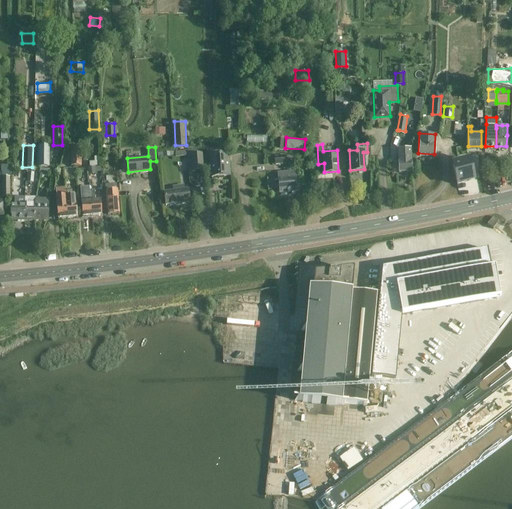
[(412,169),(410,147),(397,148),(399,170),(412,169)]
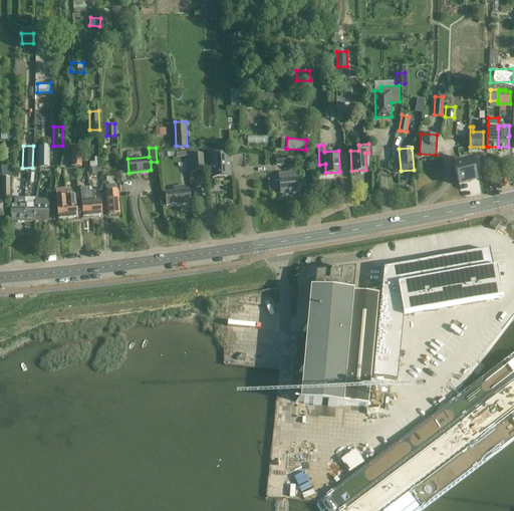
[(205,169),(203,153),(191,154),(193,170),(205,169)]
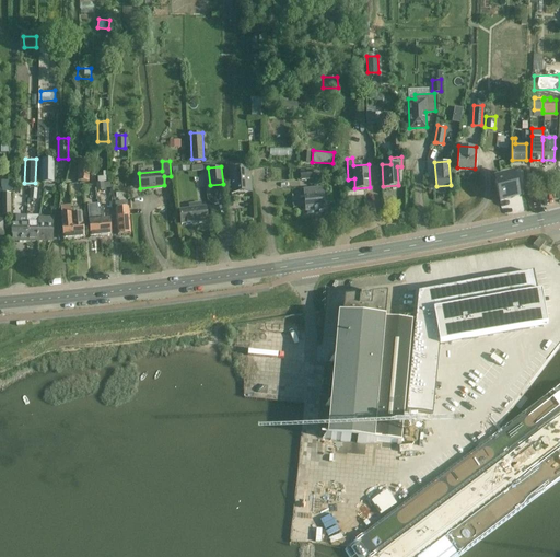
[(251,190),(249,167),(230,169),(231,192),(251,190)]
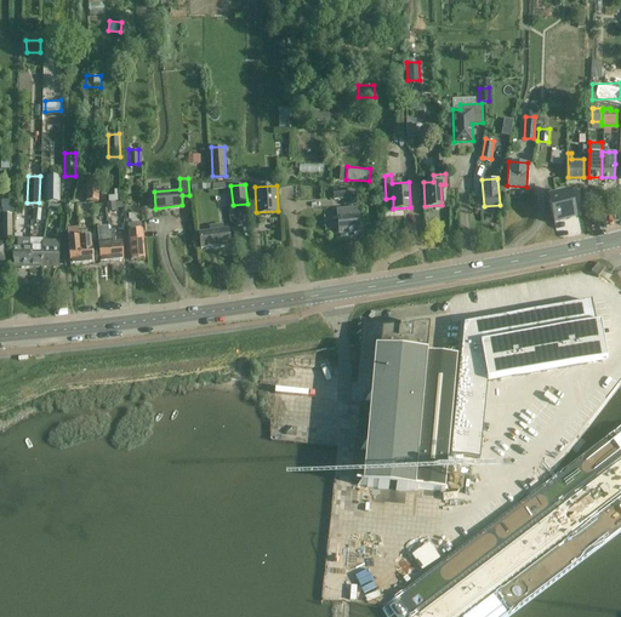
[(60,189),(46,189),(46,200),(60,200),(60,189)]
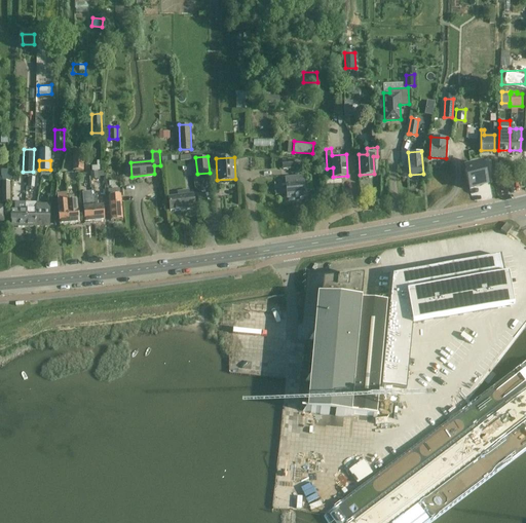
[(487,184),(482,163),(472,165),(473,169),(465,171),(470,188),(478,186),(478,184),(480,183),(481,185),(487,184)]
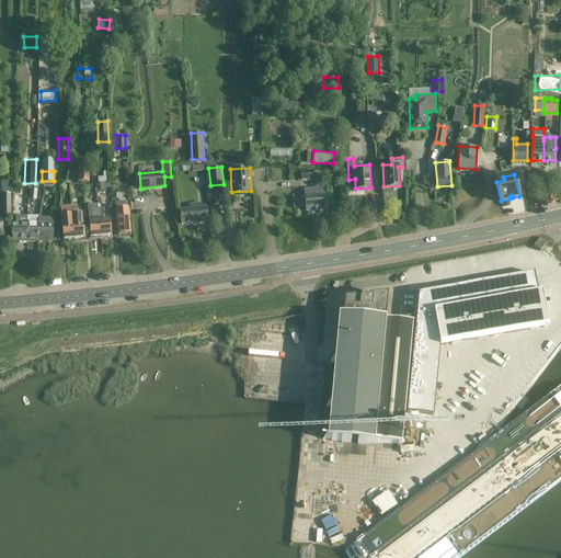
[(81,192),(80,183),(69,185),(70,193),(81,192)]
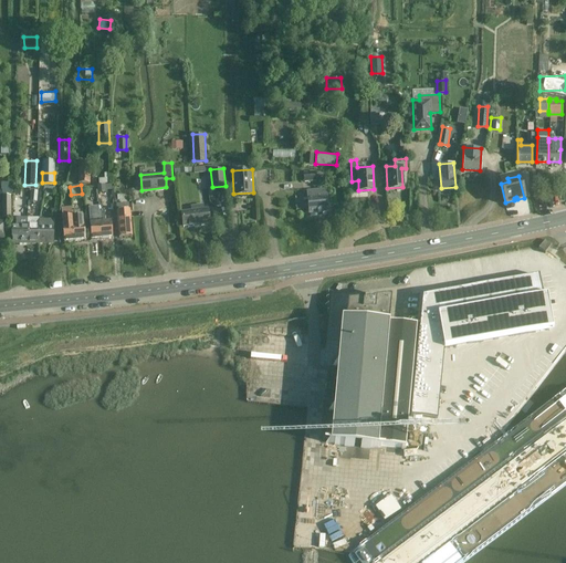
[(328,210),(326,187),(306,189),(308,212),(328,210)]
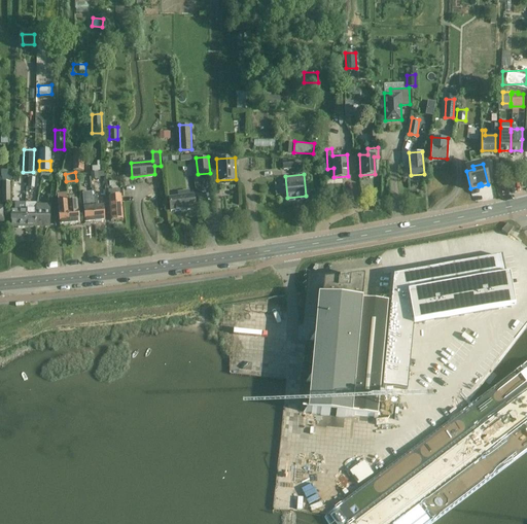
[(108,188),(108,195),(110,219),(123,218),(120,187),(108,188)]
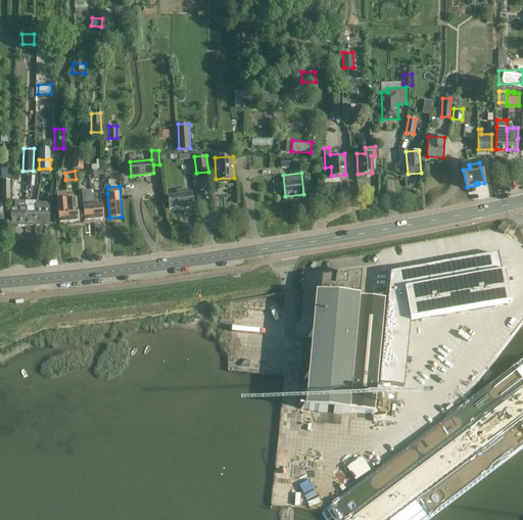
[(91,188),(82,189),(83,205),(85,220),(93,219),(92,199),(91,193),(91,188)]
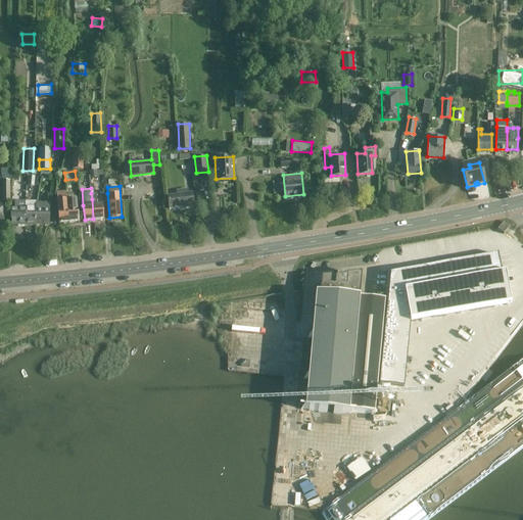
[(177,193),(167,195),(169,208),(193,204),(192,191),(190,192),(190,188),(176,189),(177,193)]
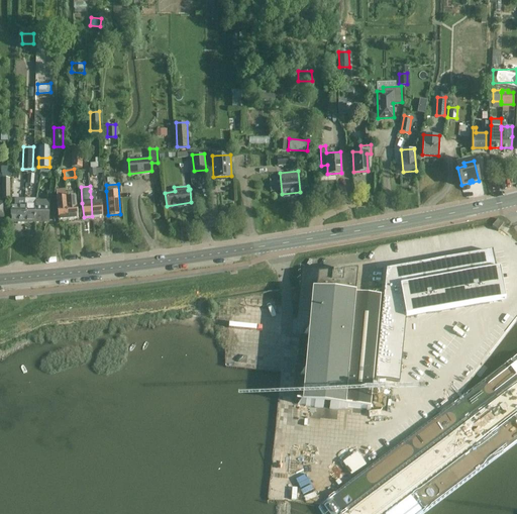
[(60,197),(57,197),(59,218),(69,217),(67,197),(66,187),(59,188),(60,197)]
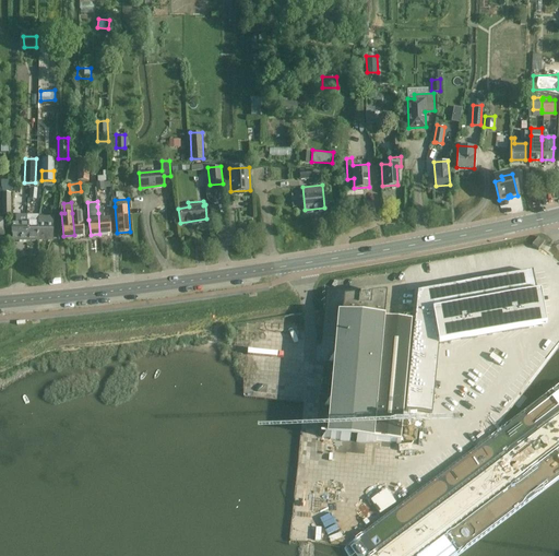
[(103,205),(97,206),(98,213),(99,234),(110,233),(108,217),(104,217),(103,205)]
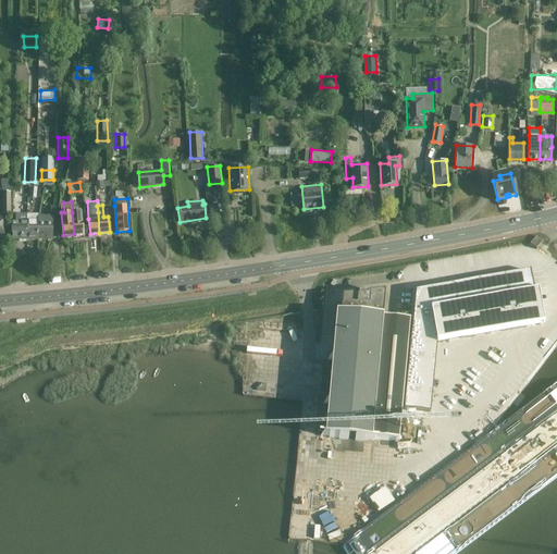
[(81,211),(72,212),(74,234),(83,234),(81,211)]
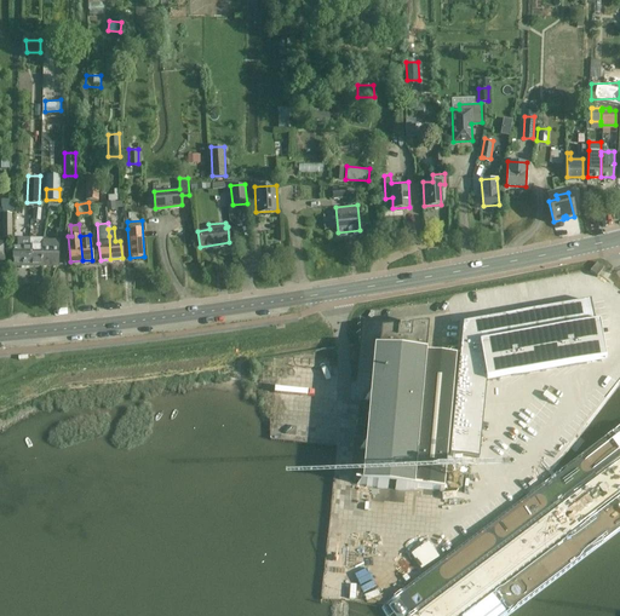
[(17,264),(30,264),(32,254),(30,254),(30,236),(17,236),(17,264)]
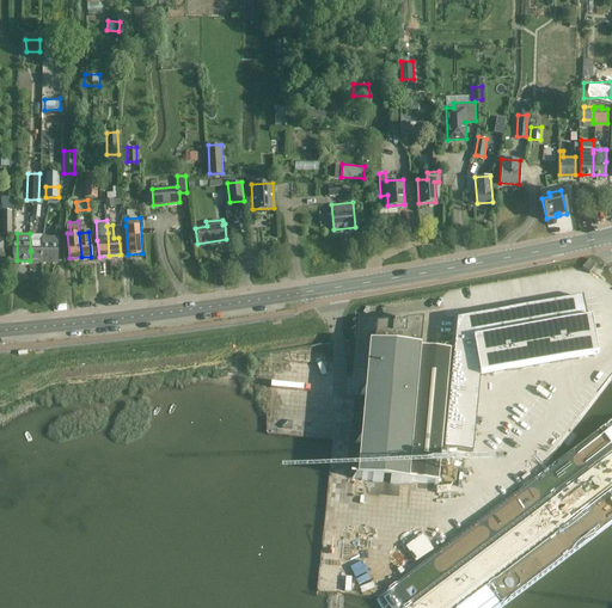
[(42,233),(30,233),(30,251),(31,251),(30,260),(41,260),(41,251),(42,251),(42,234),(42,233)]
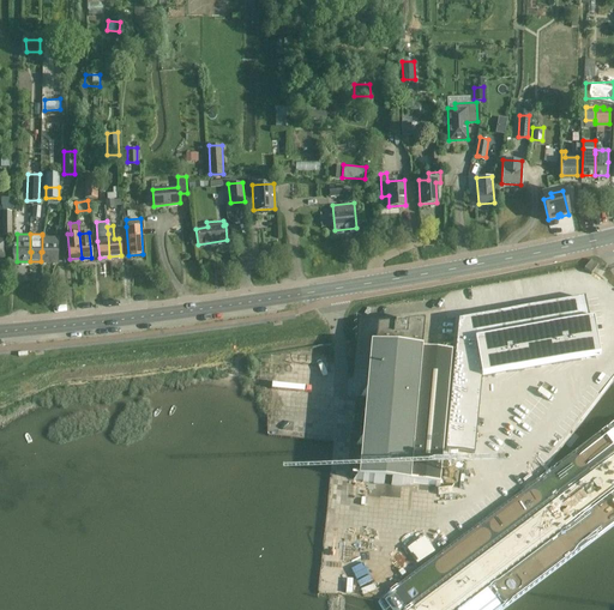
[(58,235),(42,235),(42,252),(41,252),(41,261),(58,261),(58,235)]
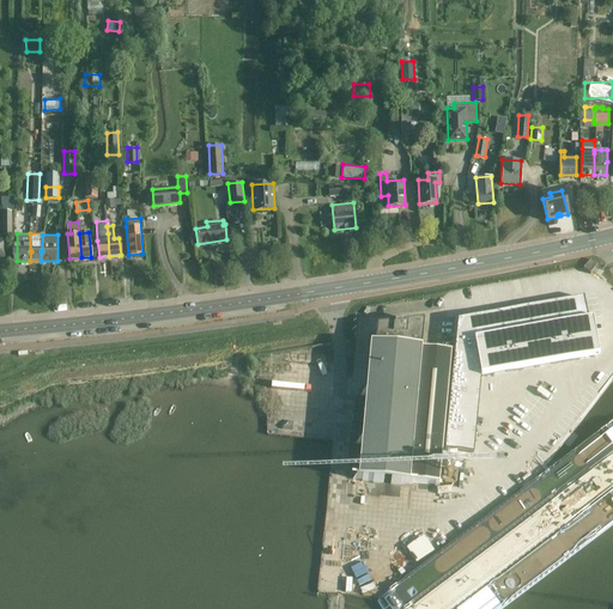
[(598,262),(590,256),(583,266),(590,270),(598,262)]
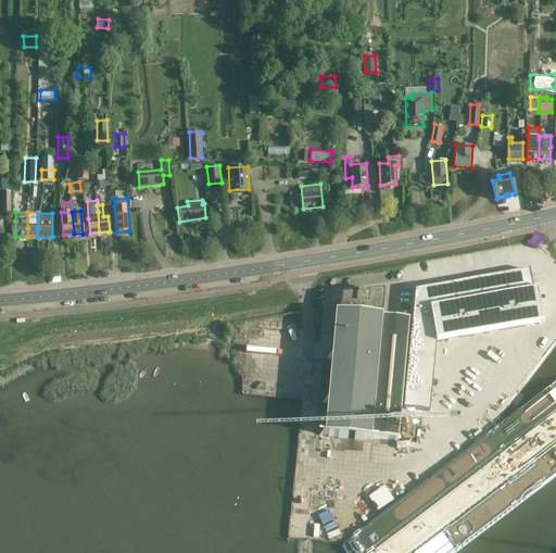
[(513,271),(504,273),(508,300),(514,326),(514,328),(543,323),(538,288),(533,289),(529,268),(513,271)]
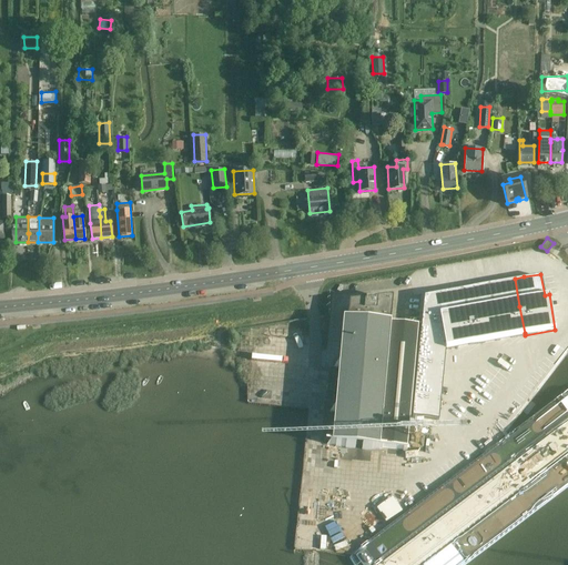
[(515,279),(488,283),(497,334),(498,338),(498,340),(525,335),(525,333),(519,306),(515,279)]
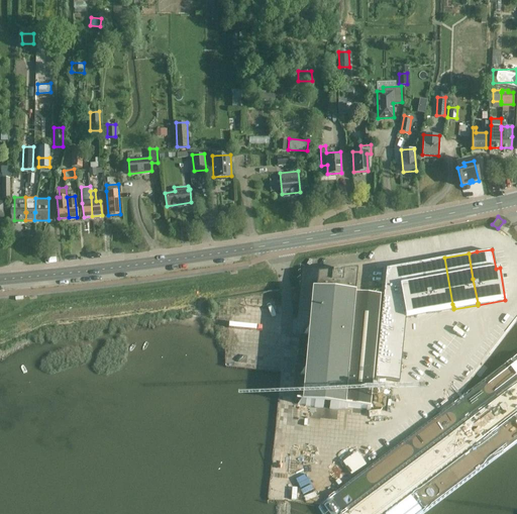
[(425,262),(421,262),(421,266),(429,312),(430,313),(453,309),(453,307),(452,304),(444,258),(425,262)]
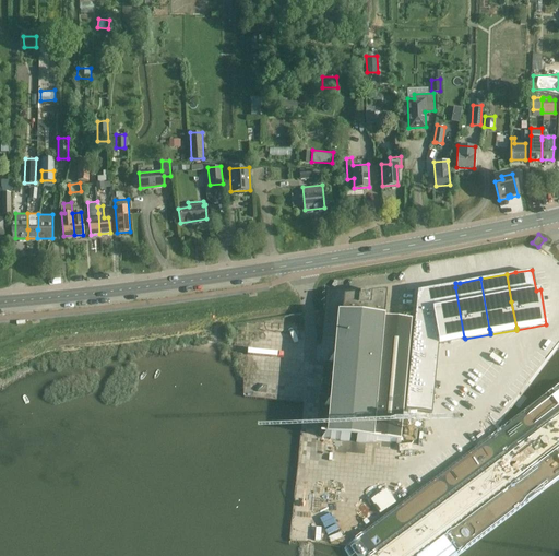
[(417,290),(413,339),(415,340),(439,342),(439,344),(465,339),(464,338),(455,287),(455,283),(417,290)]
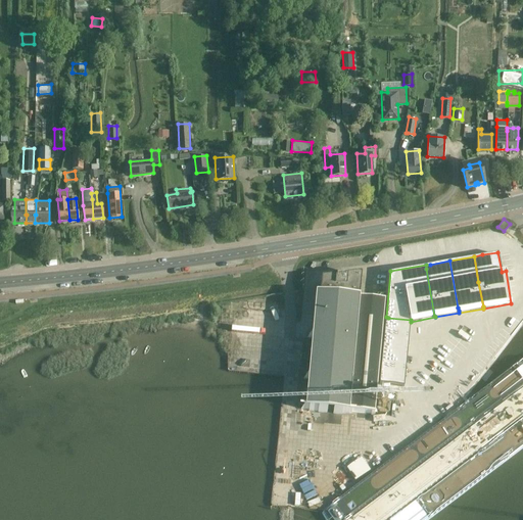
[(359,298),(361,274),(323,279),(321,295),(316,295),(305,407),(374,413),(384,301),(359,298)]
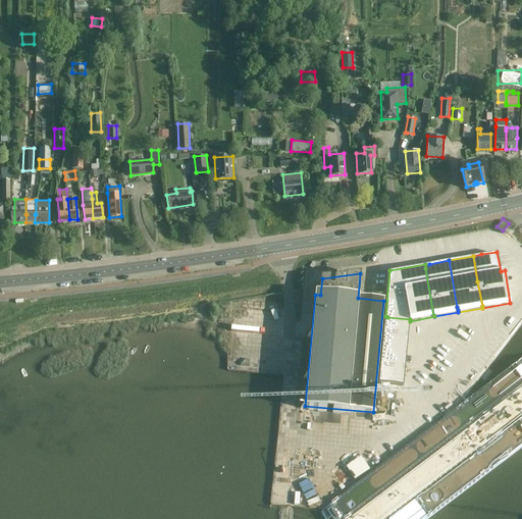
[(384,321),(383,332),(402,334),(408,335),(410,321),(410,319),(387,317),(385,316),(385,319),(384,321)]
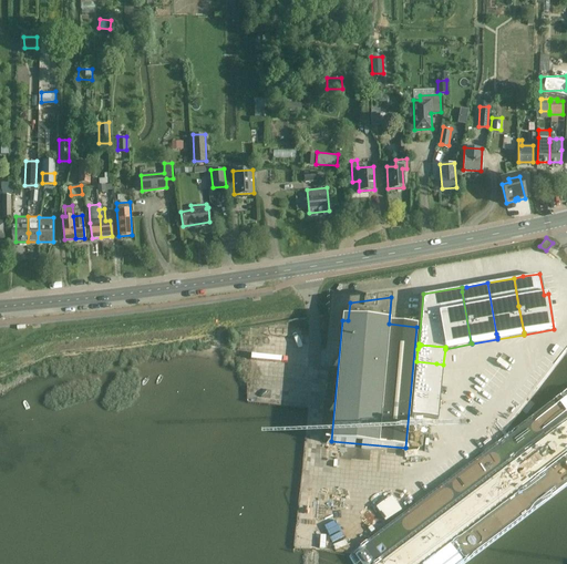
[(416,361),(415,379),(442,382),(443,369),(443,365),(436,363),(416,361)]
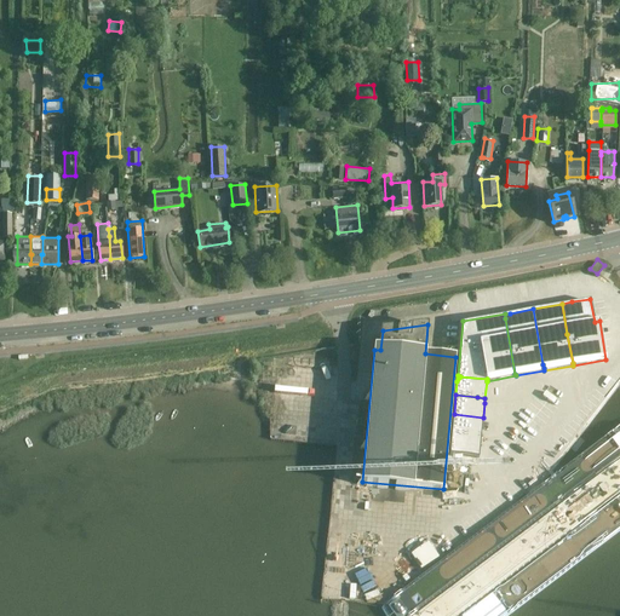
[(454,414),(452,433),(481,437),(483,418),(454,414)]
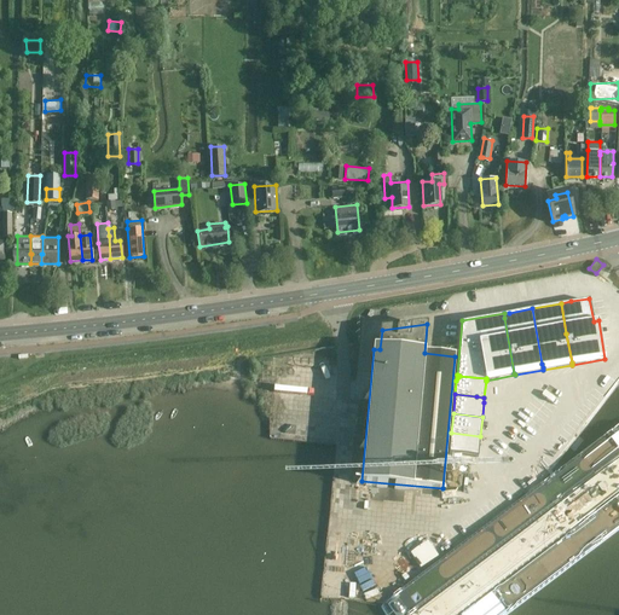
[(451,433),(450,452),(479,454),(480,436),(451,433)]
